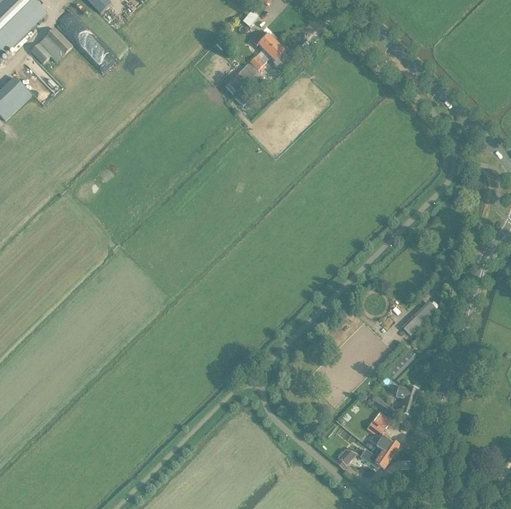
[(0,57),(46,12),(33,0),(0,0),(0,57)]
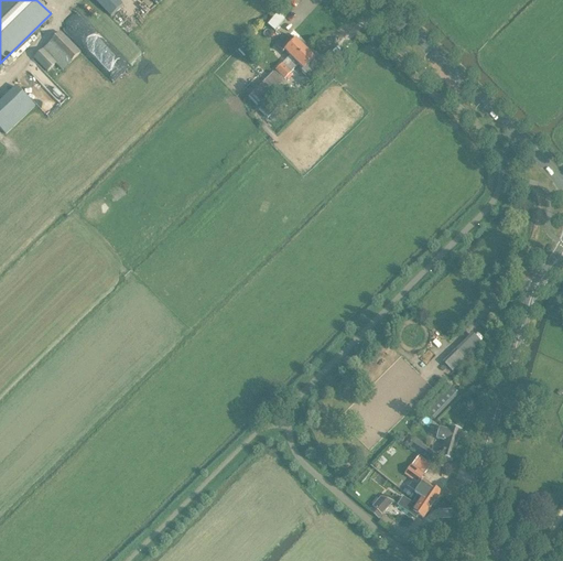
[(110,14),(121,3),(118,0),(96,0),(110,14)]
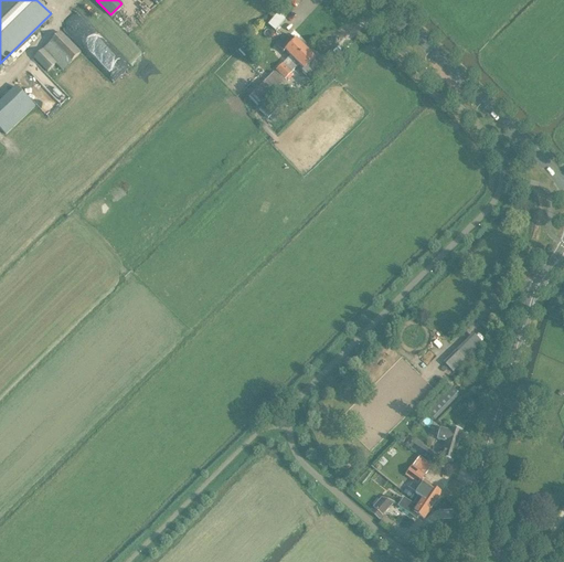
[(60,31),(34,56),(48,70),(55,62),(62,69),(81,51),(60,31)]
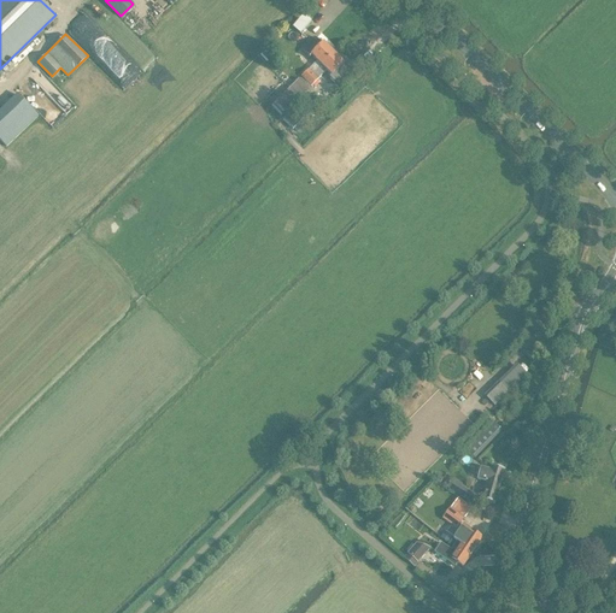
[(305,78),(333,51),(323,40),(321,41),(315,35),(300,47),(309,56),(310,54),(316,59),(300,74),(305,78)]
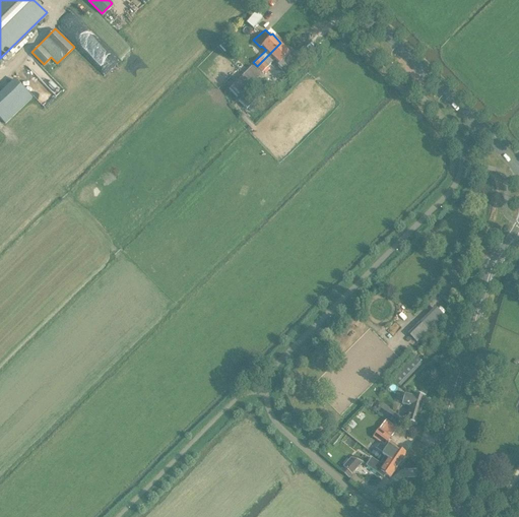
[(267,64),(274,58),(278,62),(277,64),(282,70),(295,59),(288,53),(289,52),(280,43),(257,66),(262,71),(268,65),(267,64)]
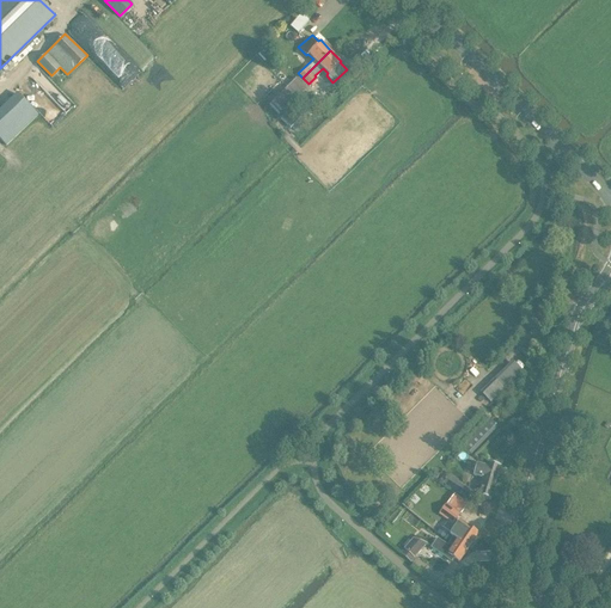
[(294,86),(300,92),(306,86),(300,80),(294,86)]
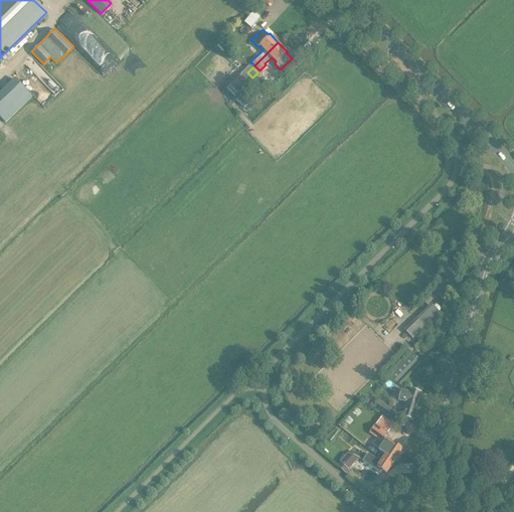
[(252,77),(247,72),(244,68),(226,87),(234,95),(252,77)]
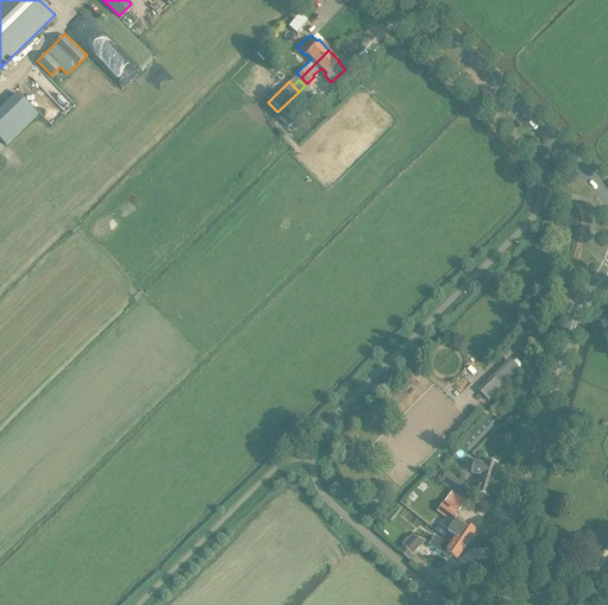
[(37,113),(17,92),(0,107),(0,136),(6,143),(37,113)]
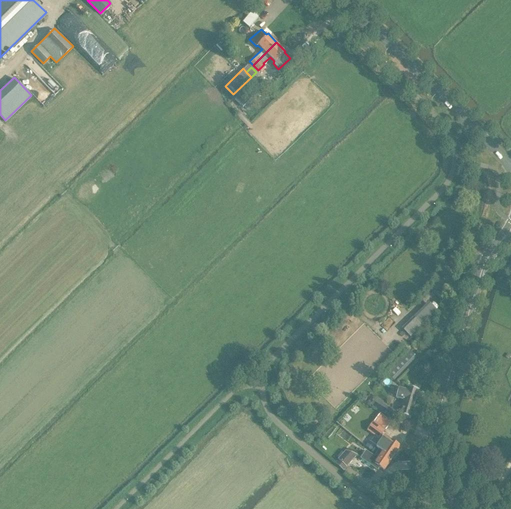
[(234,97),(242,106),(252,96),(243,88),(234,97)]
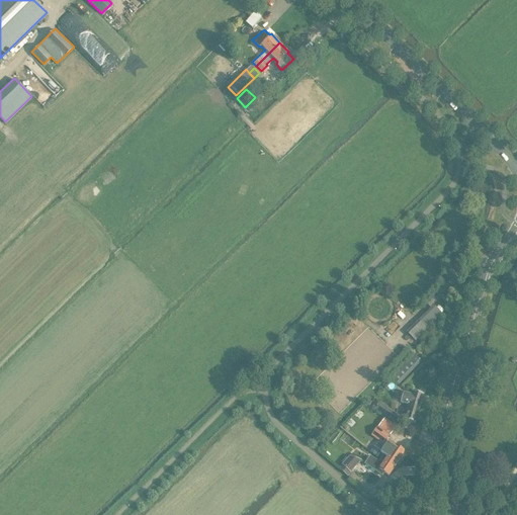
[(425,315),(431,321),(440,313),(434,306),(425,315)]
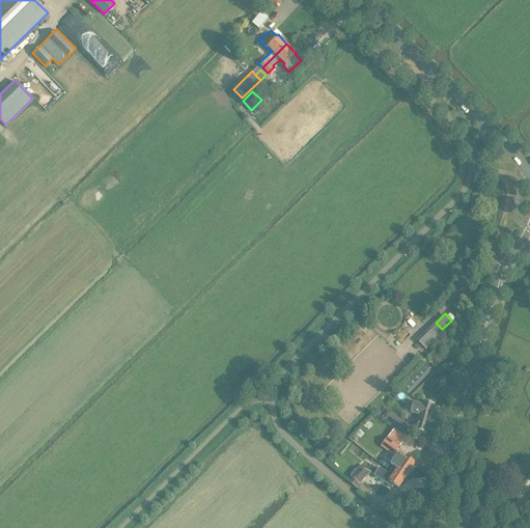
[(418,340),(424,346),(434,338),(427,331),(418,340)]
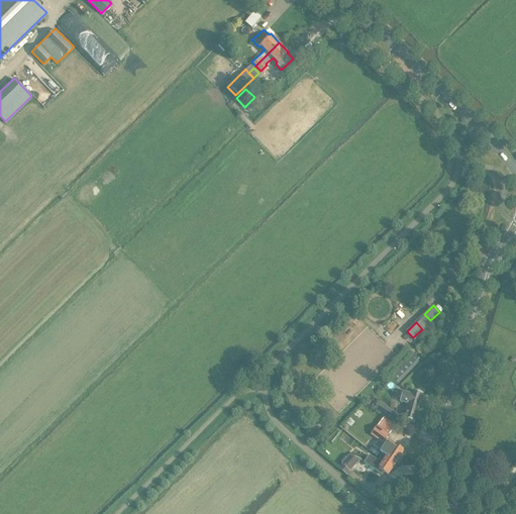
[(391,376),(395,380),(418,356),(413,352),(391,376)]
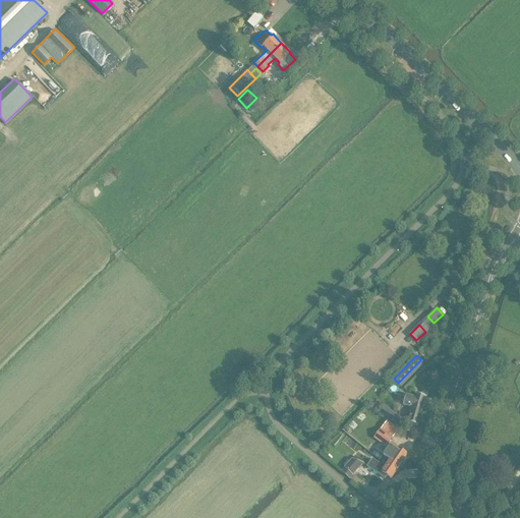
[(425,395),(414,392),(413,395),(405,393),(403,403),(410,405),(406,420),(417,423),(425,395)]
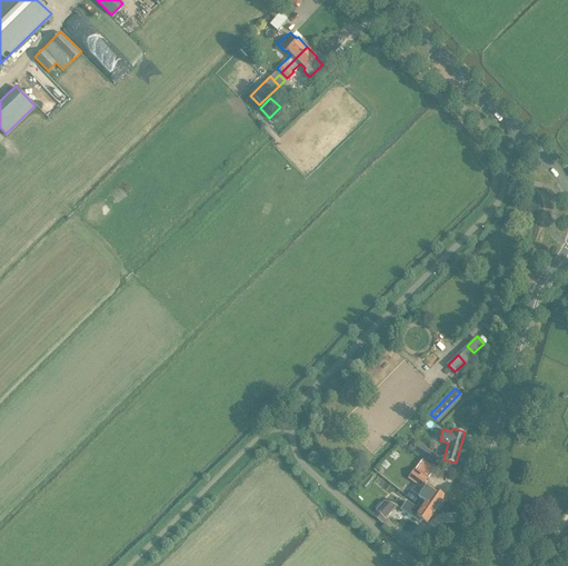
[(412,447),(430,459),(435,453),(416,440),(412,447)]
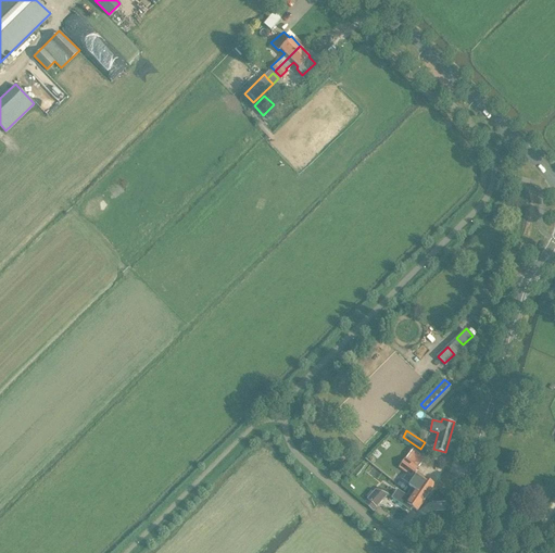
[(427,456),(413,447),(410,450),(414,453),(414,454),(424,462),(427,456)]
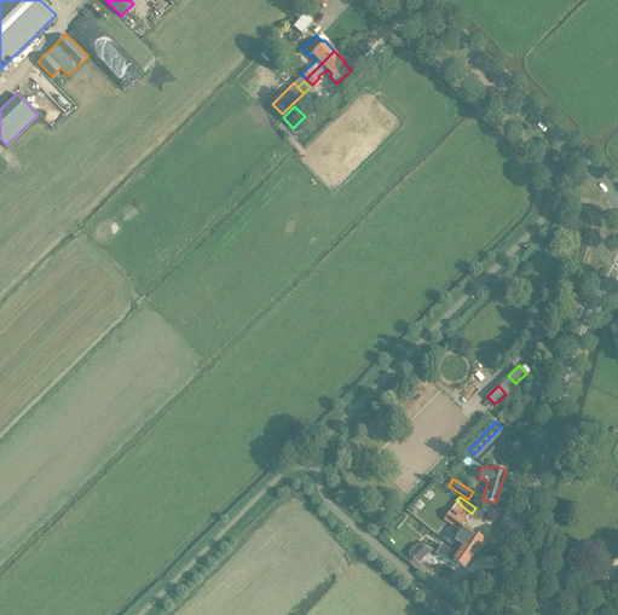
[(451,508),(445,517),(458,527),(466,518),(451,508)]
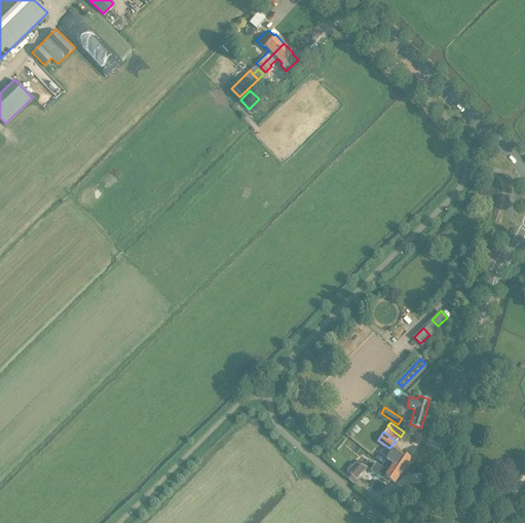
[(403,470),(411,457),(395,445),(385,457),(388,459),(389,459),(403,470)]
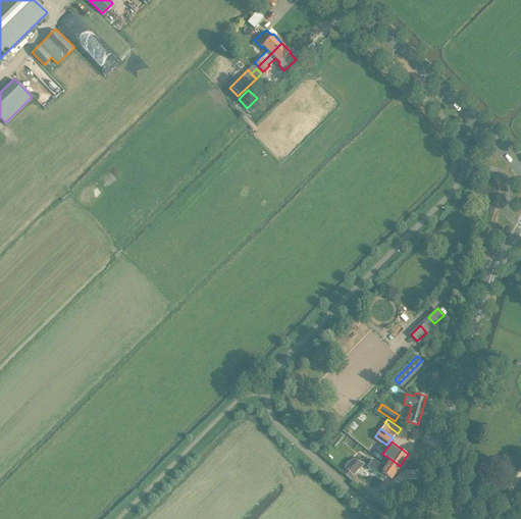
[(391,478),(400,466),(386,456),(385,456),(380,463),(372,458),(367,465),(382,476),(384,473),(391,478)]
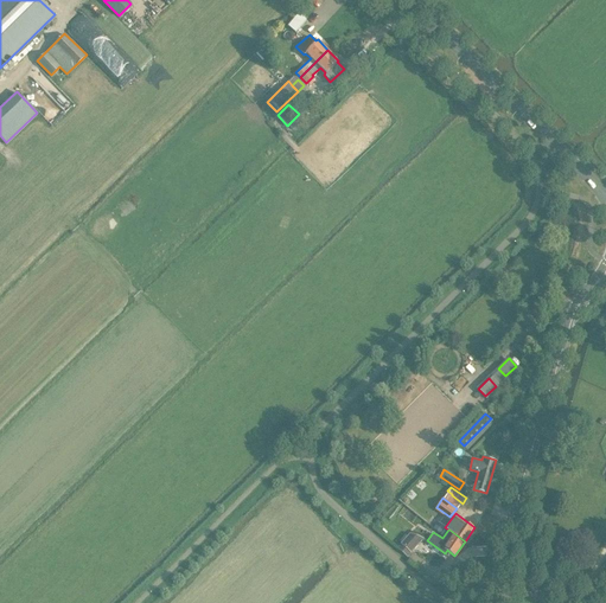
[(409,532),(400,543),(396,546),(407,556),(410,551),(422,537),(409,532)]
